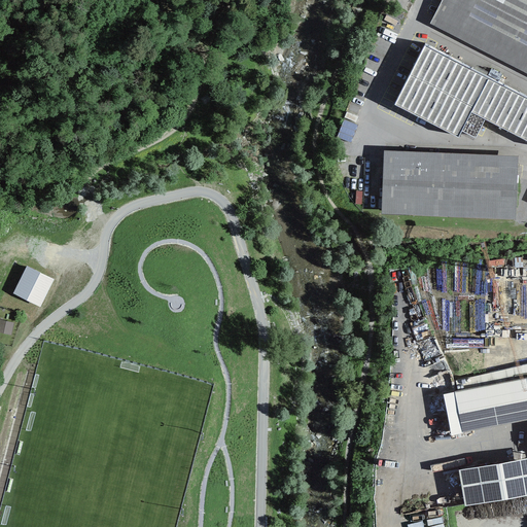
[(526,0),(442,0),(430,22),(526,71),(526,0)]
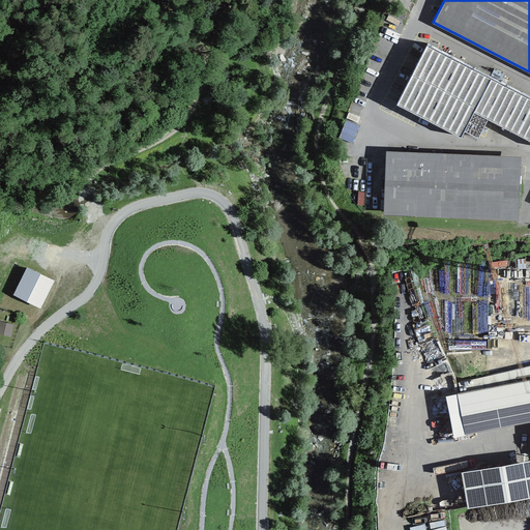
[(529,95),(427,42),(394,105),(461,139),(464,134),(477,141),(487,122),(529,144),(529,95)]
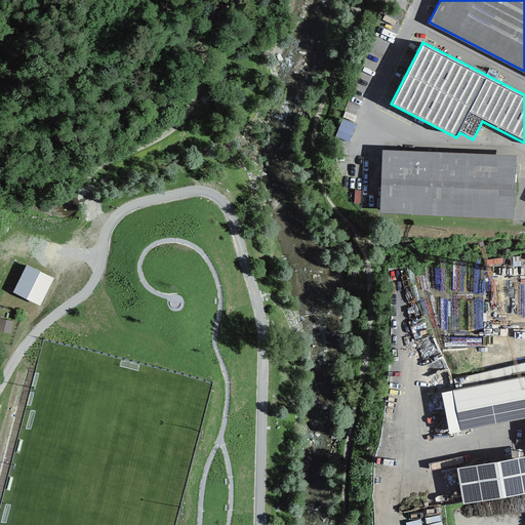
[(352,144),(357,125),(342,121),(337,140),(352,144)]
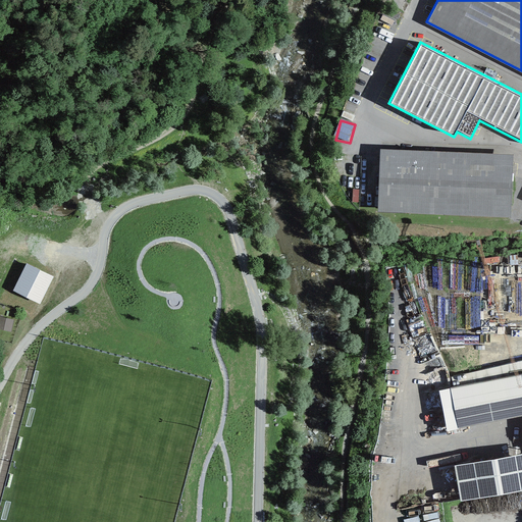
[(442,215),(445,153),(380,150),(378,212),(442,215)]
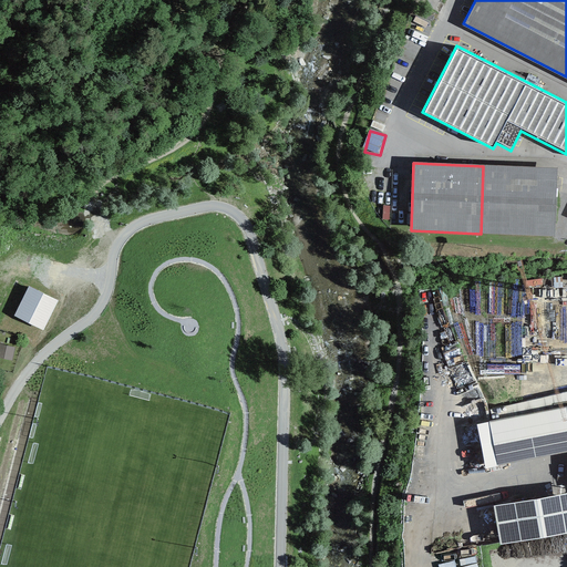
[(483,166),(481,234),(555,237),(557,169),(483,166)]
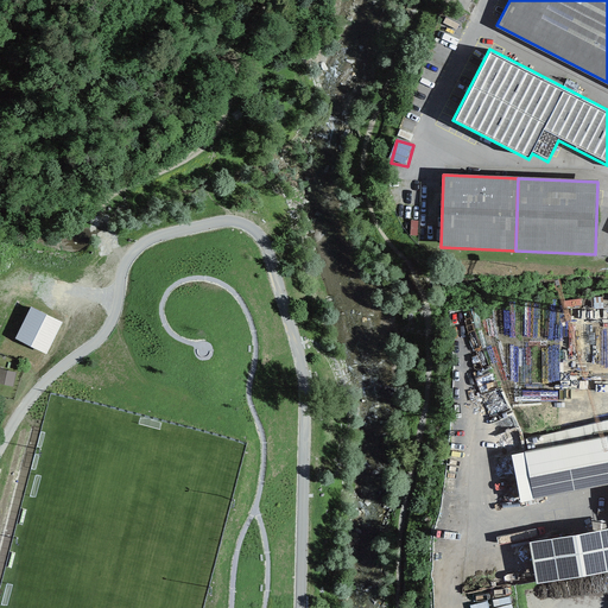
[(62,320),(31,303),(14,336),(45,353),(62,320)]
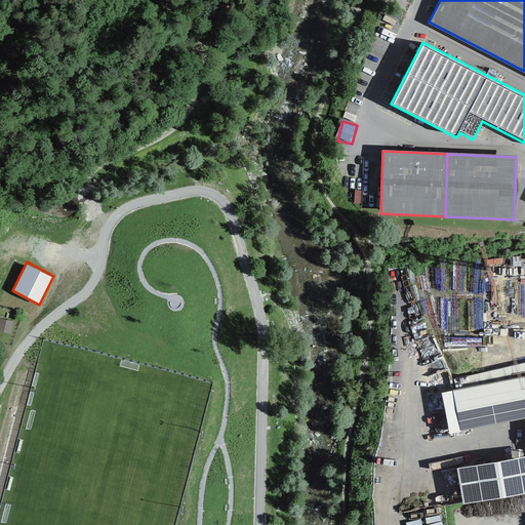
[(14,320),(0,316),(0,329),(11,332),(14,320)]
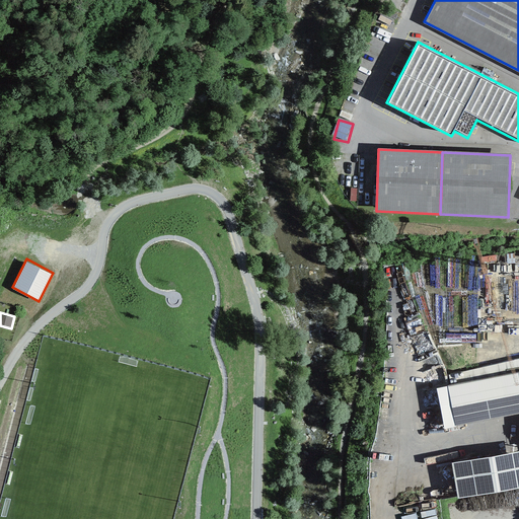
[(518,358),(448,375),(451,385),(518,372),(518,358)]
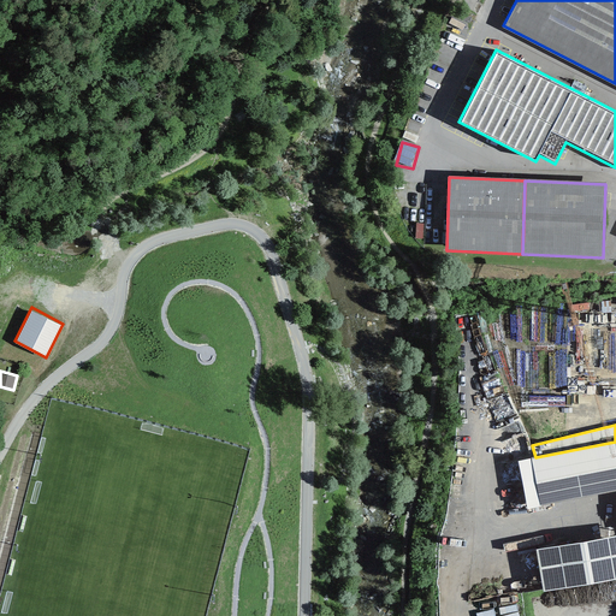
[(615,442),(535,457),(531,458),(540,507),(615,490),(615,535),(535,550),(543,592),(615,580),(615,442)]
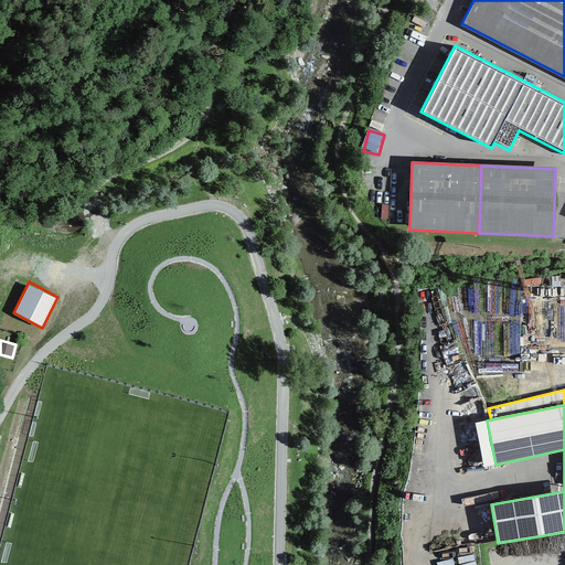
[(496,465),(487,420),(475,423),(483,467),(496,465)]
